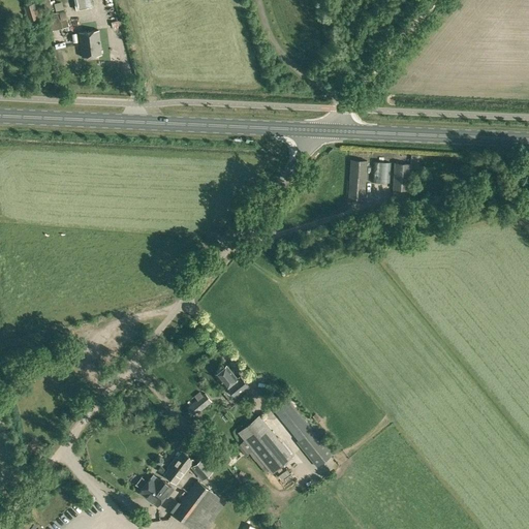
[(75,0),(79,10),(92,7),(90,0),(75,0)]
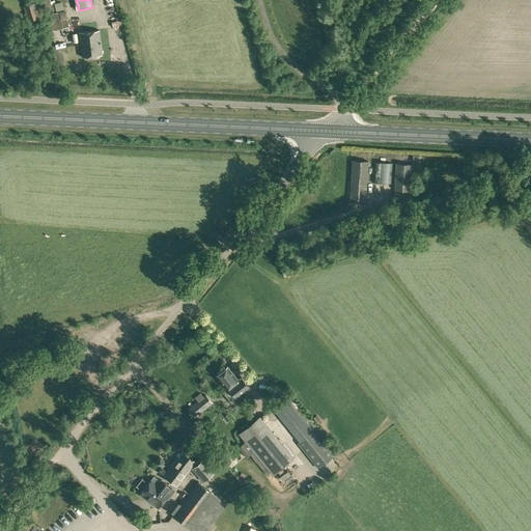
[(39,18),(35,2),(23,6),(26,16),(29,15),(30,21),(39,18)]
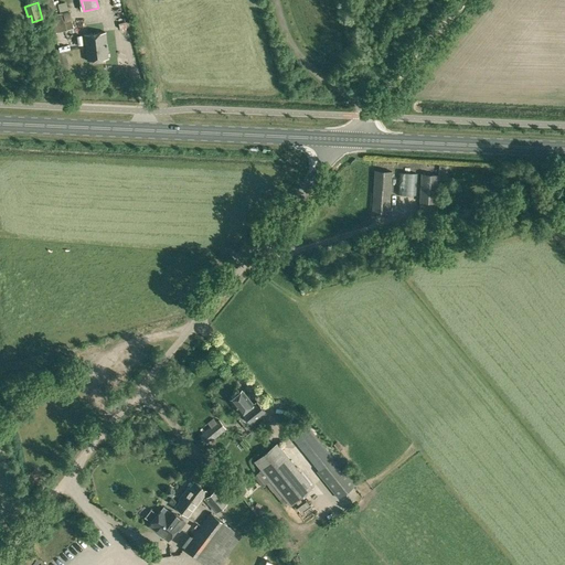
[(61,12),(50,16),(55,33),(74,28),(72,19),(63,21),(61,12)]
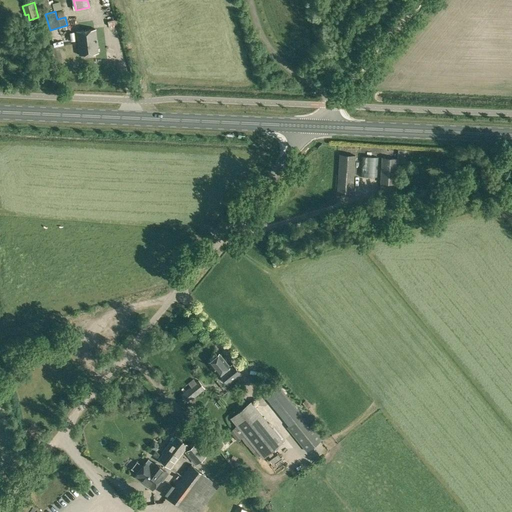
[(79,55),(98,53),(96,29),(76,31),(79,55)]
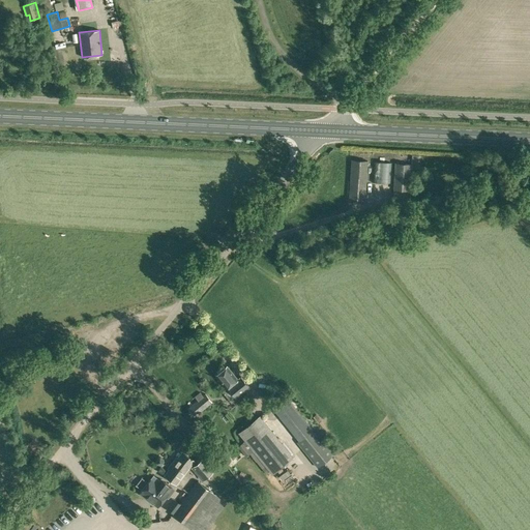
[(364,200),(367,160),(352,159),(349,199),(364,200)]
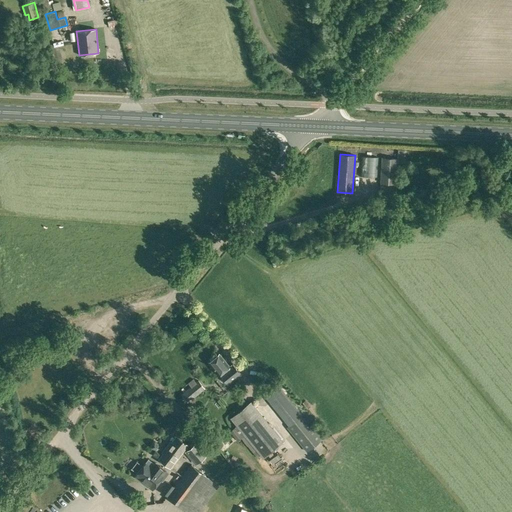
[(396,184),(397,158),(381,157),(380,183),(396,184)]
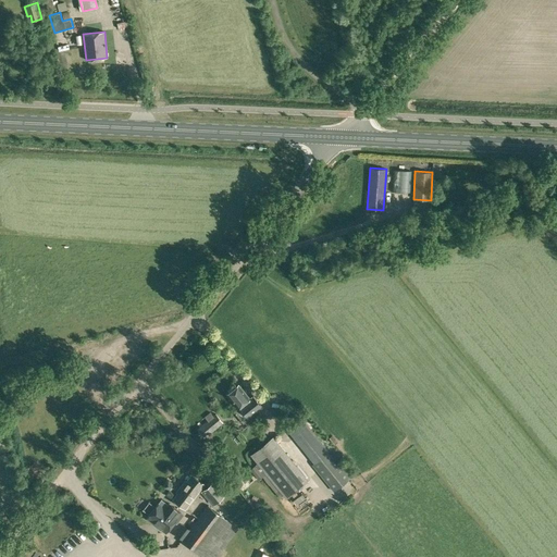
[(249,398),(238,384),(226,394),(238,408),(234,411),(244,423),(263,408),(254,395),(249,398)]
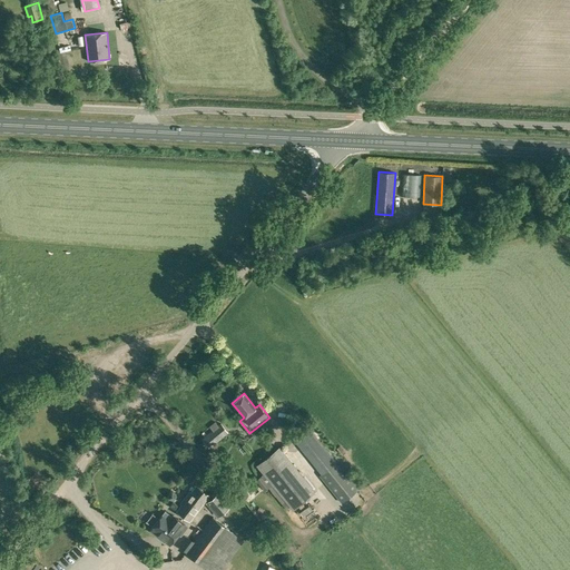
[(209,449),(225,435),(228,433),(220,423),(202,439),(209,449)]
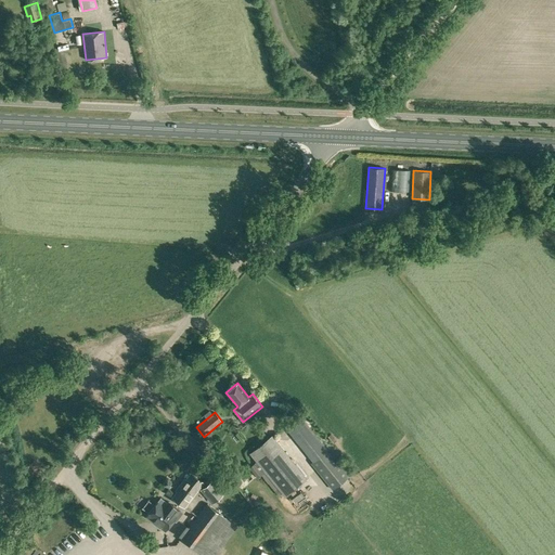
[(332,490),(349,476),(328,450),(299,413),(284,426),(312,461),(310,463),(332,490)]
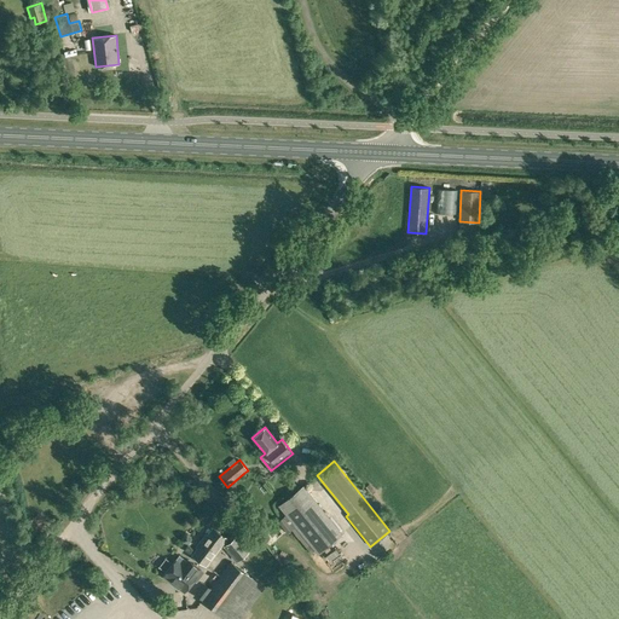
[(342,533),(323,509),(304,485),(278,505),(285,515),(277,521),(287,533),(295,526),(318,554),(342,533)]
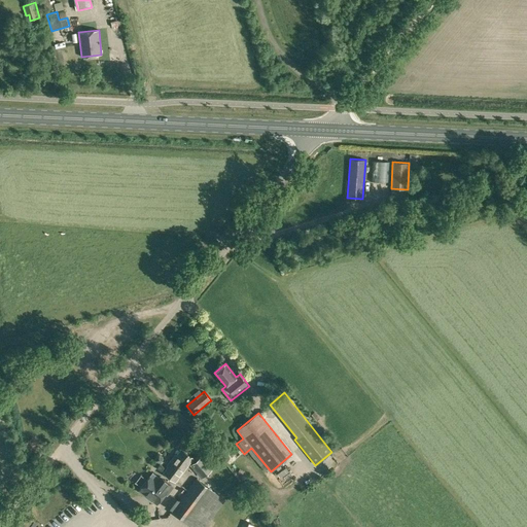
[(175,481),(192,458),(181,449),(164,472),(175,481)]
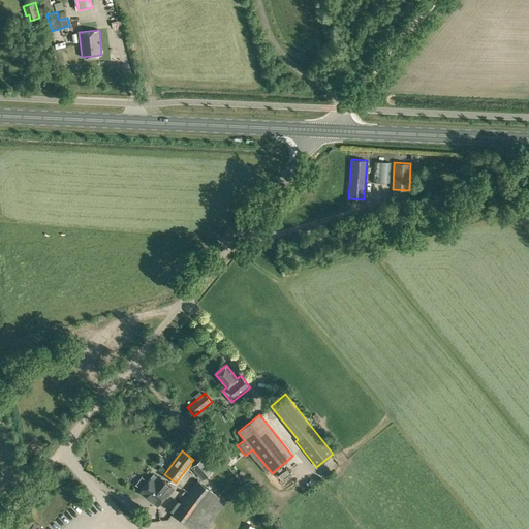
[(201,480),(214,470),(204,457),(190,467),(201,480)]
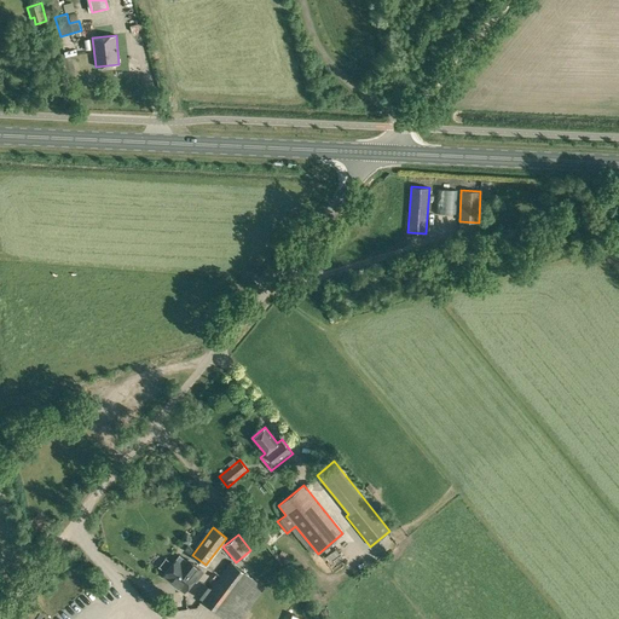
[(328,561),(339,554),(335,549),(324,556),(328,561)]
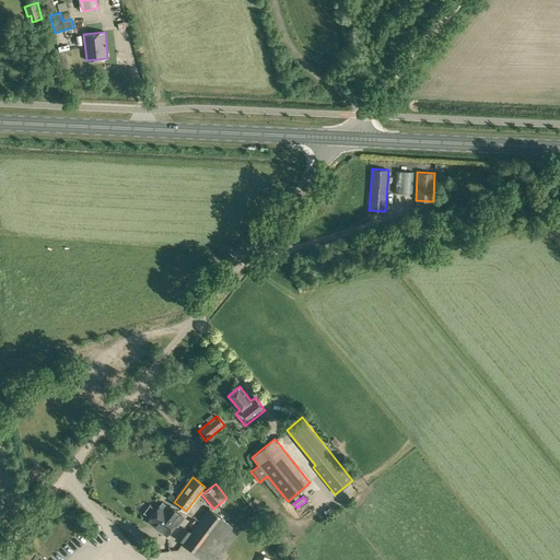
[(170,508),(162,502),(148,522),(166,536),(175,525),(177,526),(185,516),(171,506),(170,508)]
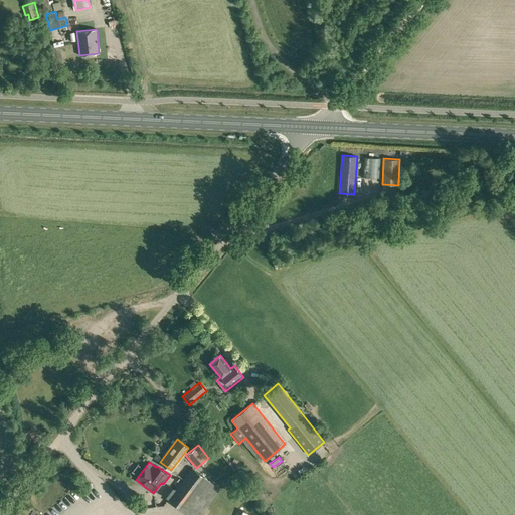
[(188,514),(199,514),(220,488),(192,467),(168,499),(188,514)]
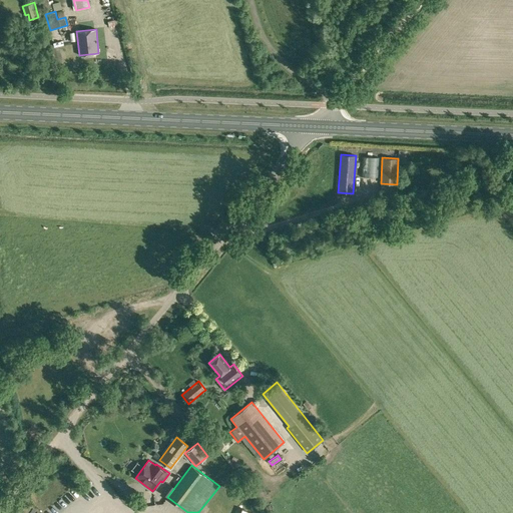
All buildings are outlined.
